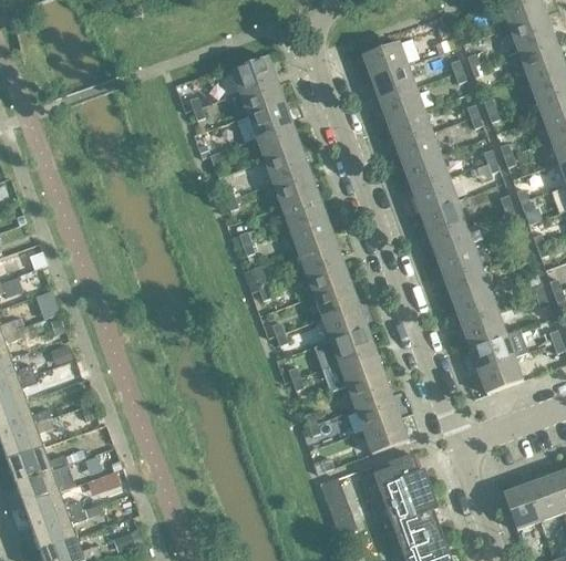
[(545,11),(541,0),(505,0),(500,2),(508,24),(545,11)]
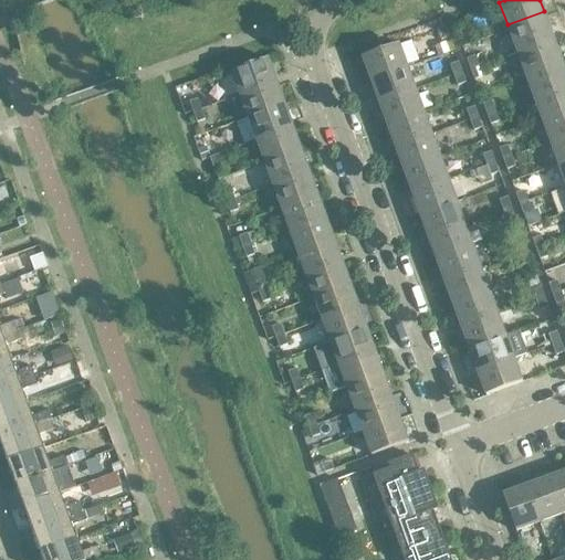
[(552,33),(544,11),(508,24),(515,46),(552,33)]
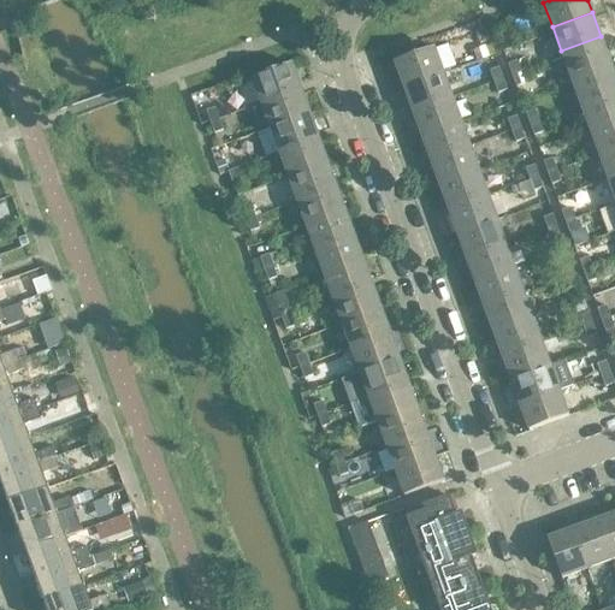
[(506,29),(502,17),(492,21),(496,33),(506,29)]
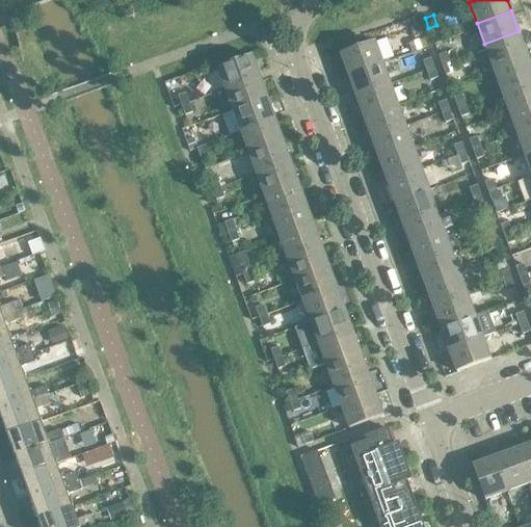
[(421,30),(417,21),(409,24),(413,33),(421,30)]
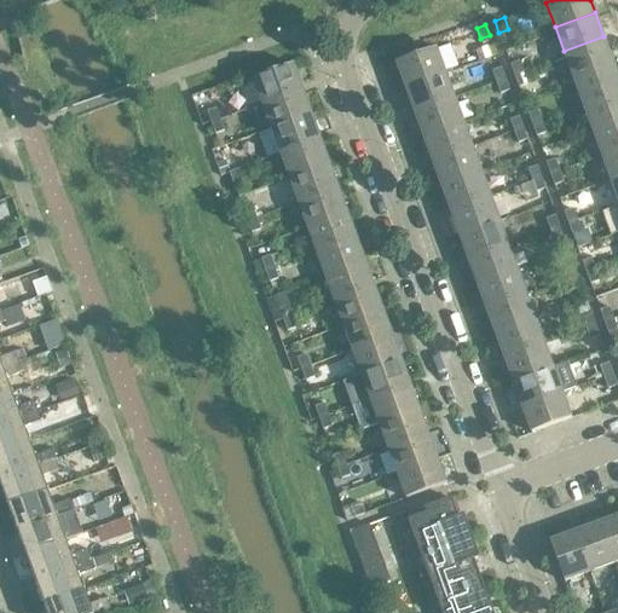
[(613,62),(604,36),(564,51),(573,76),(613,62)]
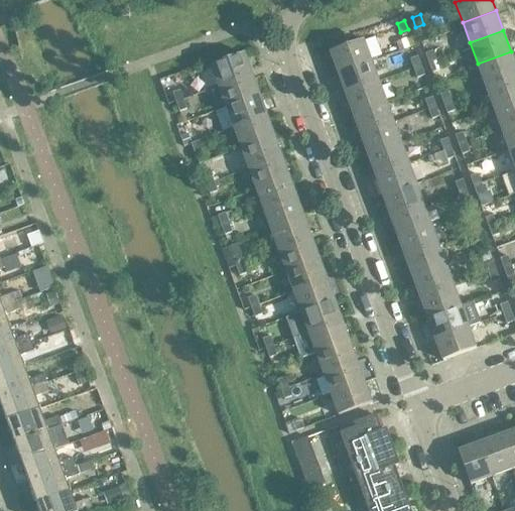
[(370,56),(362,35),(329,47),(337,69),(370,56)]
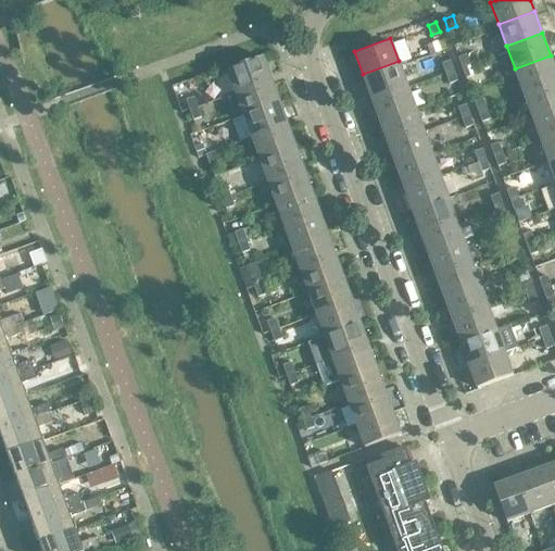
[(468,60),(465,50),(457,53),(461,63),(468,60)]
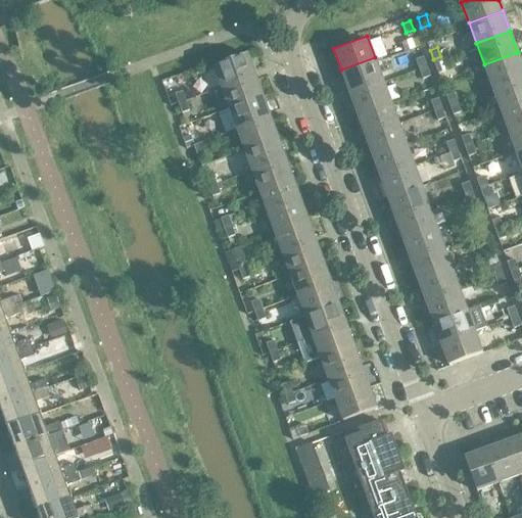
[(253,71),(246,50),(212,62),(221,83),(253,71)]
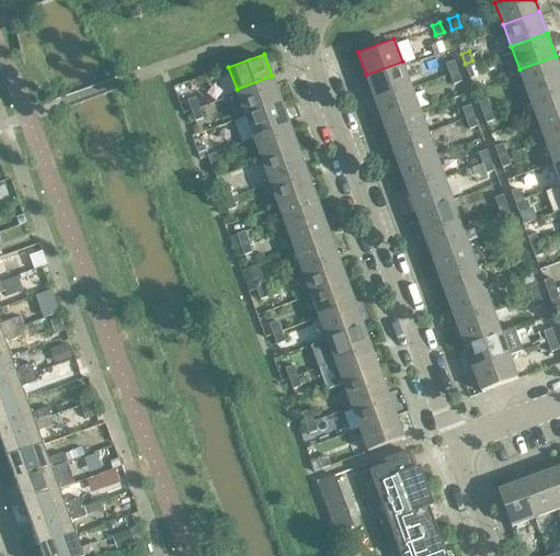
[(456,67),(453,56),(444,59),(448,69),(456,67)]
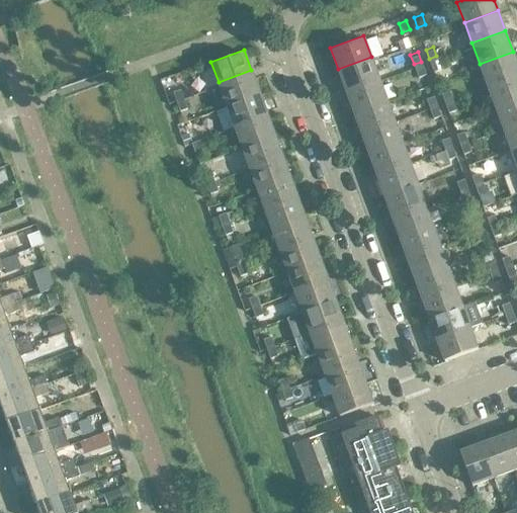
[(516,73),(516,64),(513,52),(480,64),(487,84),(516,73)]
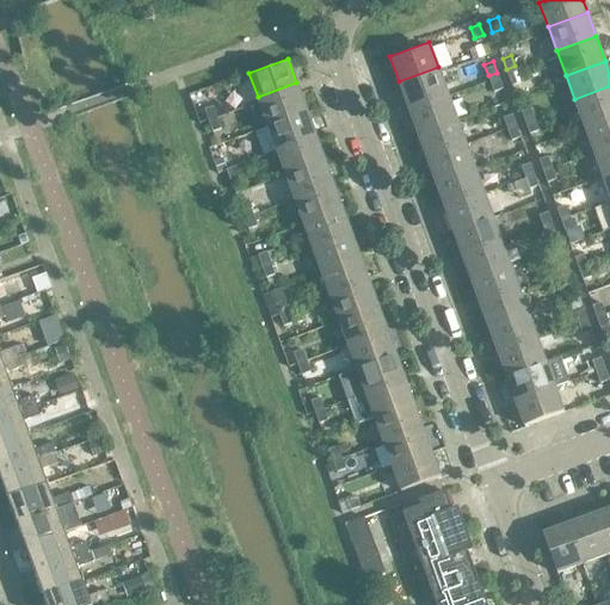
[(519,78),(515,66),(506,69),(510,80),(519,78)]
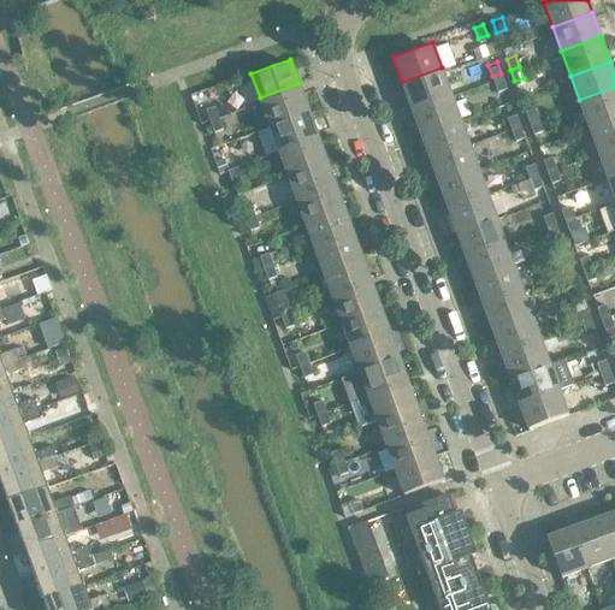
[(450,92),(442,67),(402,82),(411,106),(450,92)]
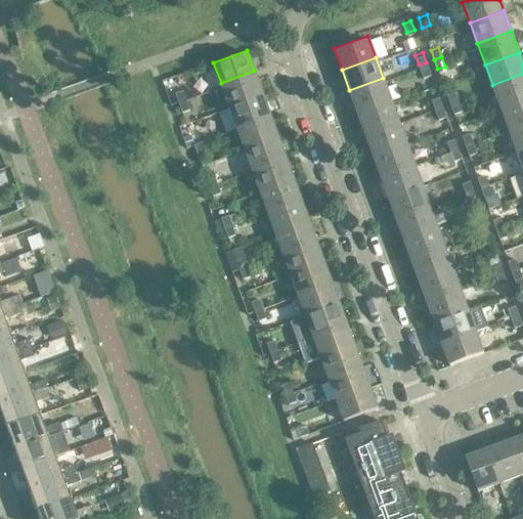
[(430,72),(426,62),(419,65),(422,75),(430,72)]
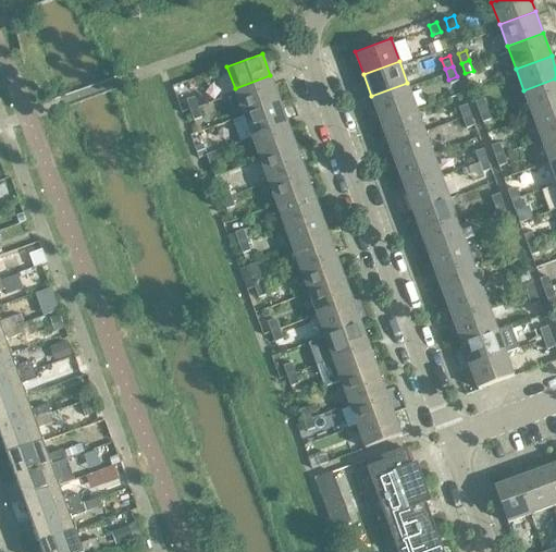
[(279,98),(270,75),(235,88),(243,111),(279,98)]
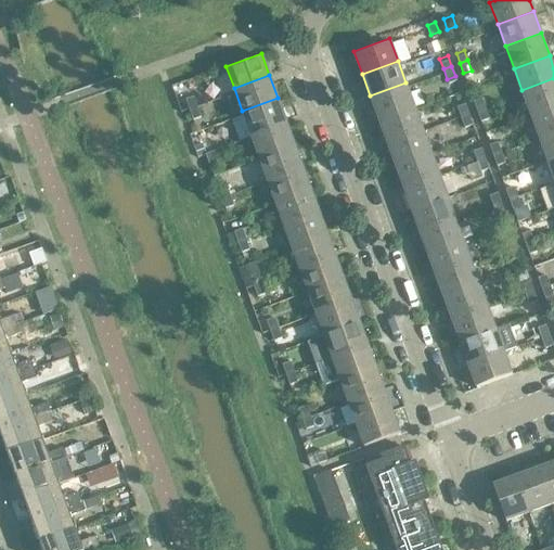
[(553,103),(553,78),(522,90),(530,113),(553,103)]
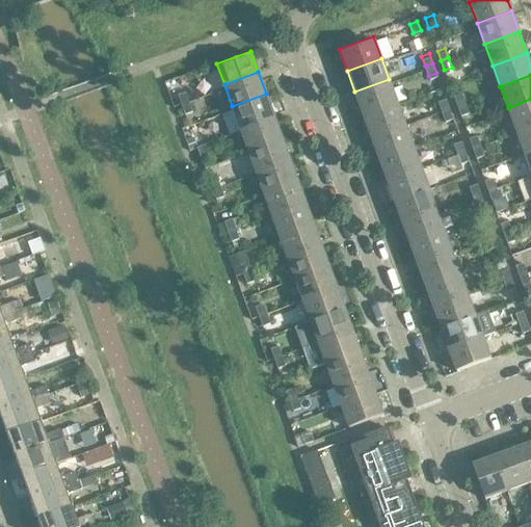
[(397,101),(389,79),(354,91),(363,113),(397,101)]
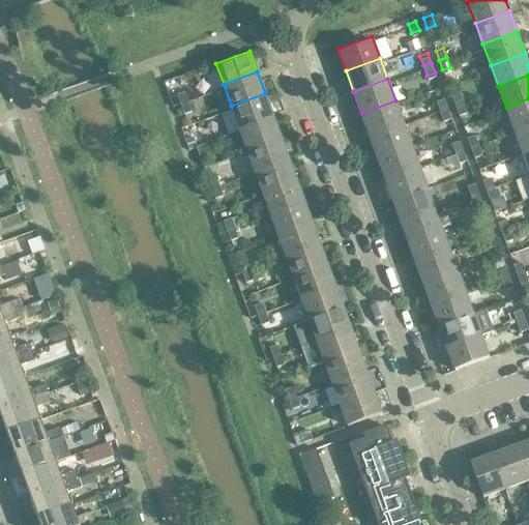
[(186,97),(183,88),(175,90),(179,100),(186,97)]
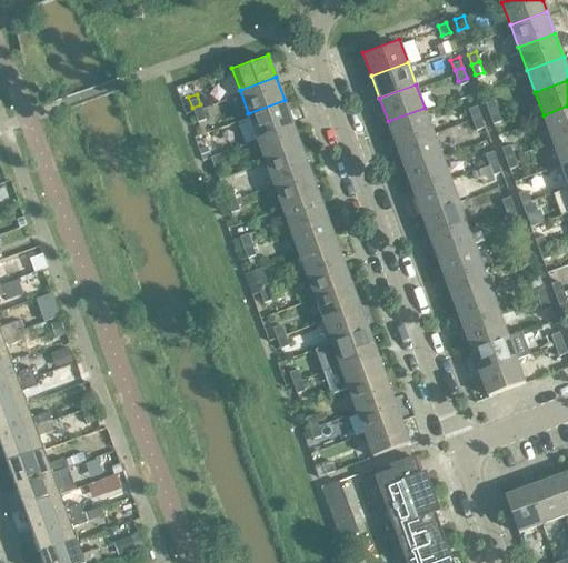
[(496,107),(492,97),(484,99),(488,110),(496,107)]
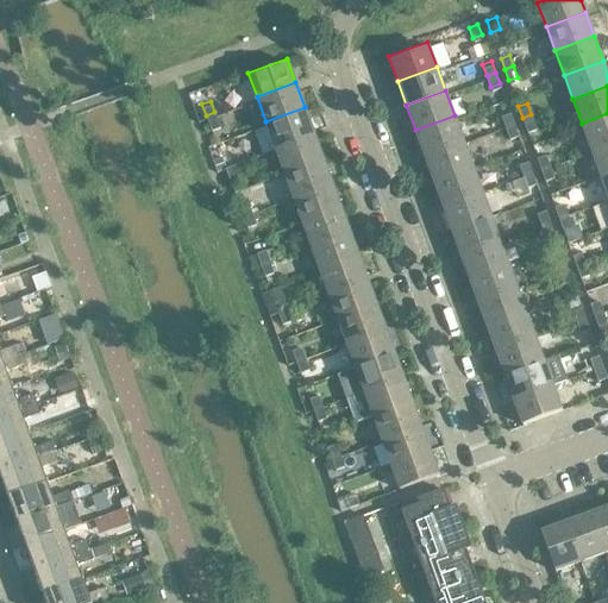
[(313,131),(305,107),(265,121),(274,145),(313,131)]
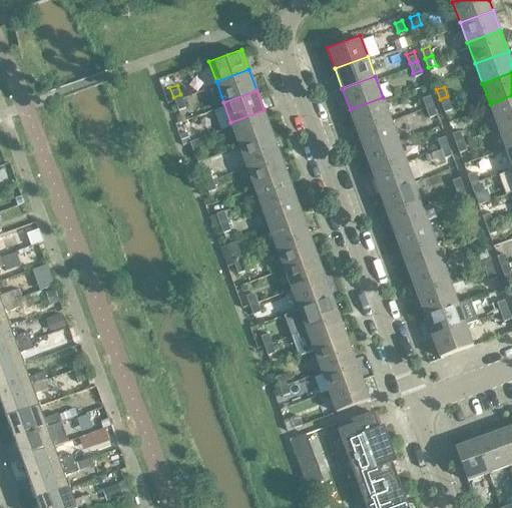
[(432,102),(429,92),(421,95),(425,104),(432,102)]
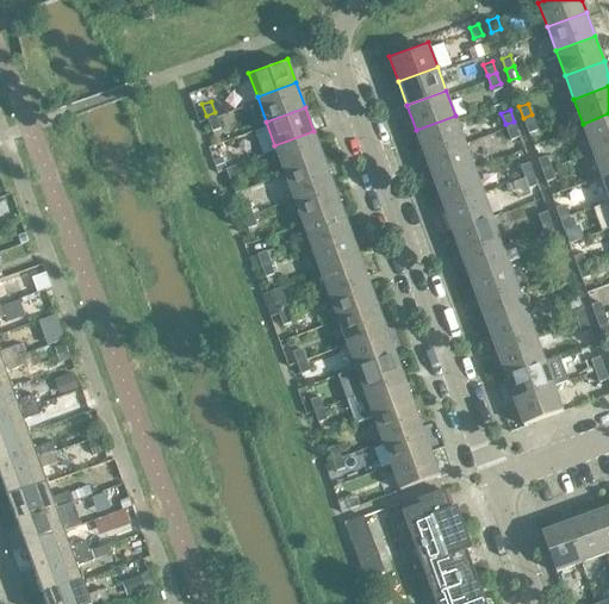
[(219,123),(215,112),(206,116),(210,126),(219,123)]
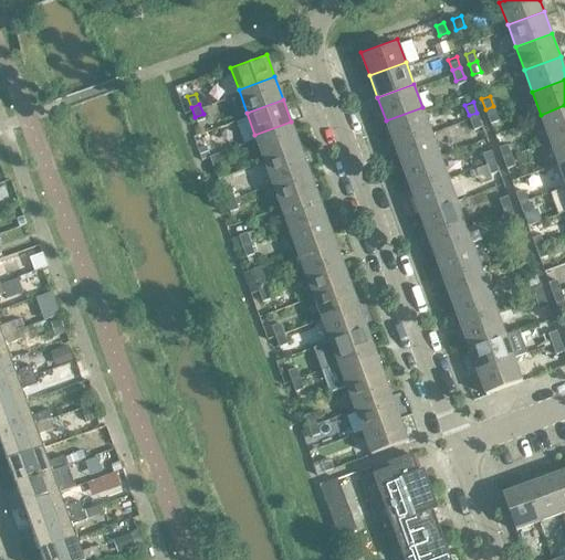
[(564,130),(564,105),(541,115),(548,137),(564,130)]
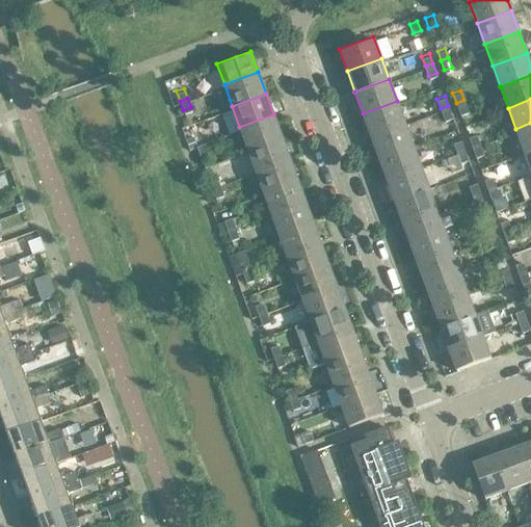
[(468,109),(463,100),(456,103),(459,112),(468,109)]
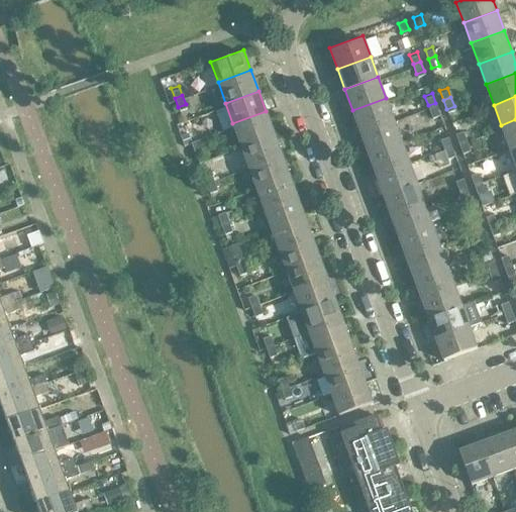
[(393,118),(386,98),(352,110),(359,130),(393,118)]
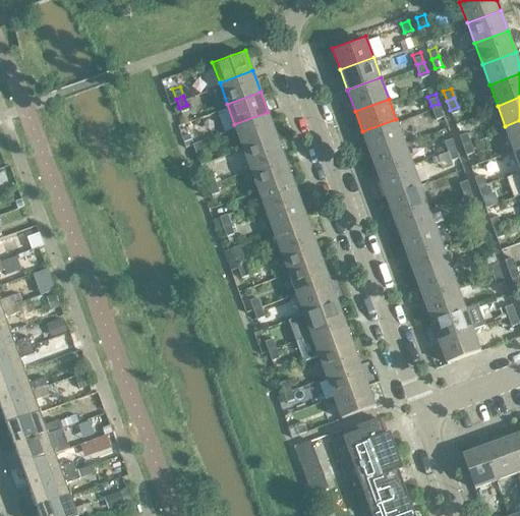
[(443,113),(439,104),(431,106),(435,116),(443,113)]
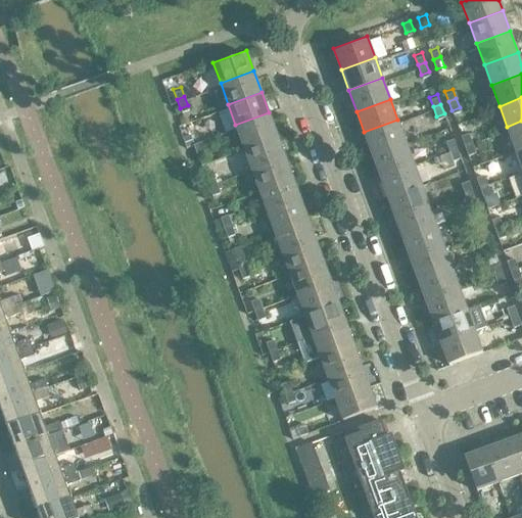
[(277,133),(269,112),(235,125),(243,145),(277,133)]
